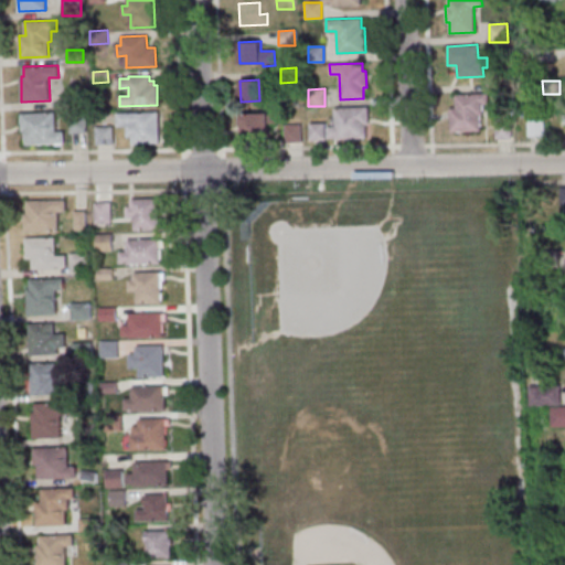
[(64,89),(78,89),(80,105),(64,105),(64,89)]
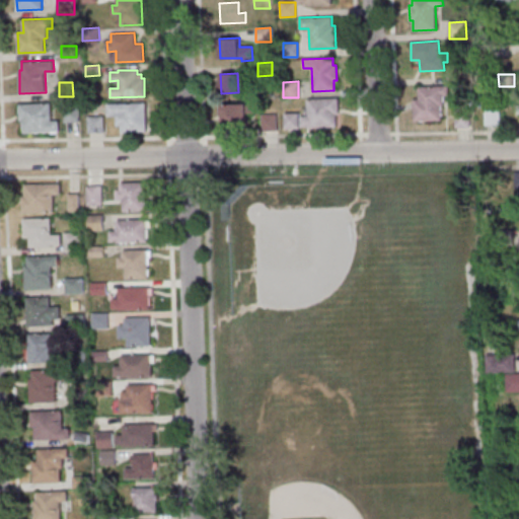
[(418,86),(448,85),(448,94),(442,95),(443,104),(440,104),(440,120),(415,121),(414,100),(419,99),(418,86)]
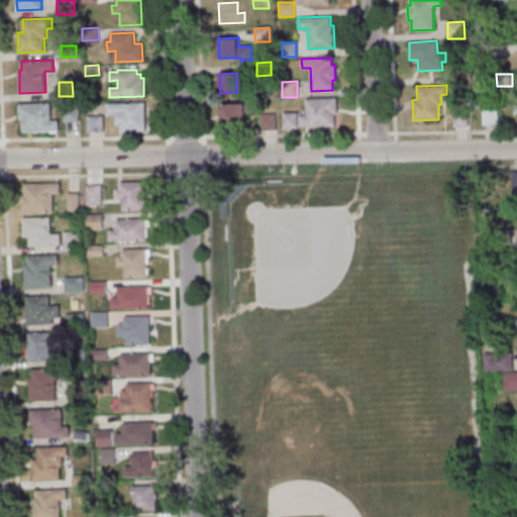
[(335,97),(336,113),(333,113),(333,126),(306,127),(306,125),(300,125),(299,116),(306,116),(305,99),(335,97)]
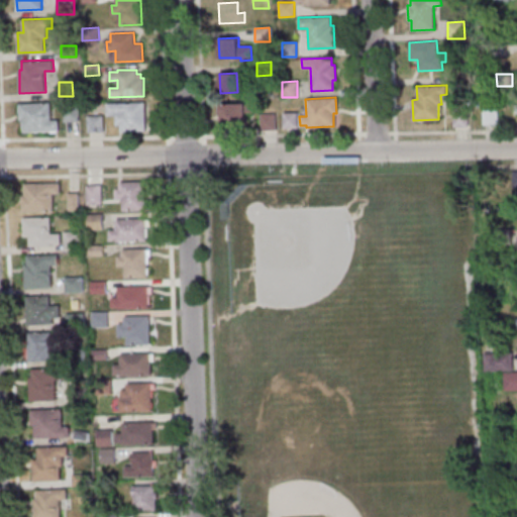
[(77,100),(78,120),(64,121),(63,101),(77,100)]
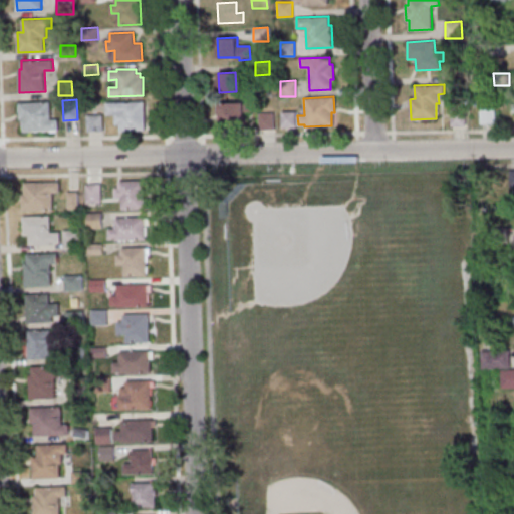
[(58,129),(23,131),(23,117),(20,117),(20,103),(50,101),(51,119),(58,119),(58,129)]
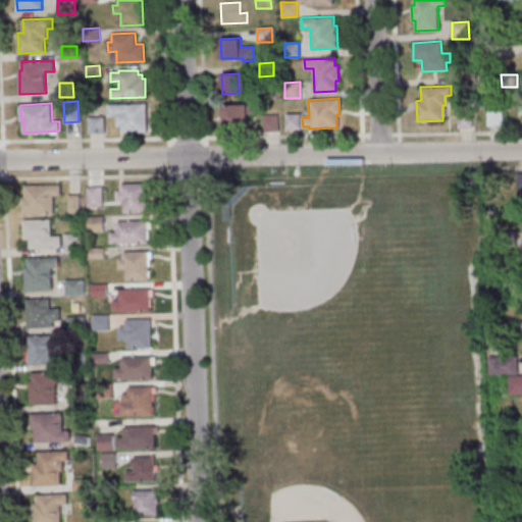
[(107,104),(146,103),(147,132),(121,133),(121,125),(117,125),(116,116),(108,116),(107,104)]
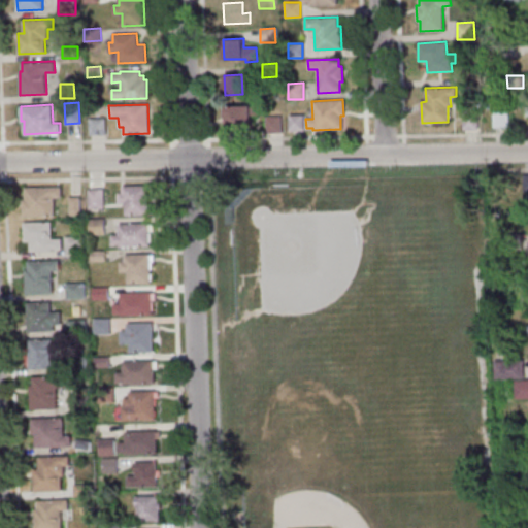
[(252,128),(227,128),(227,117),(226,117),(225,106),(257,105),(257,113),(251,114),(252,128)]
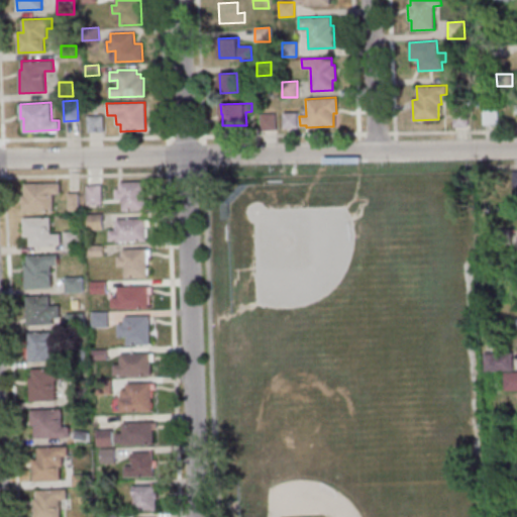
[(483,124),(482,108),(497,107),(497,123),(483,124)]
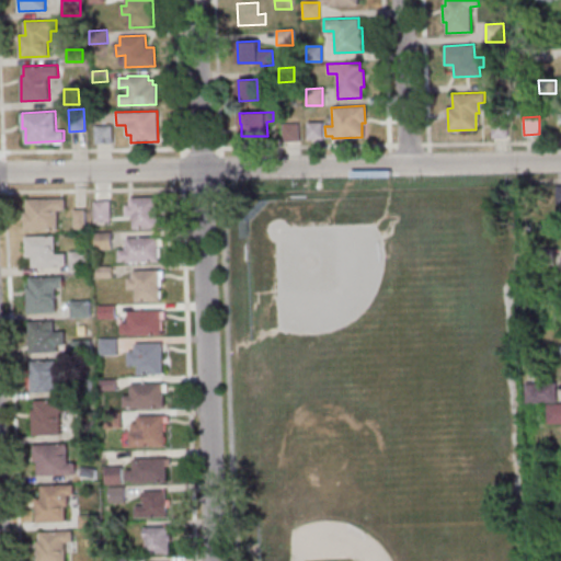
[(490,118),(506,118),(506,137),(491,138),(490,118)]
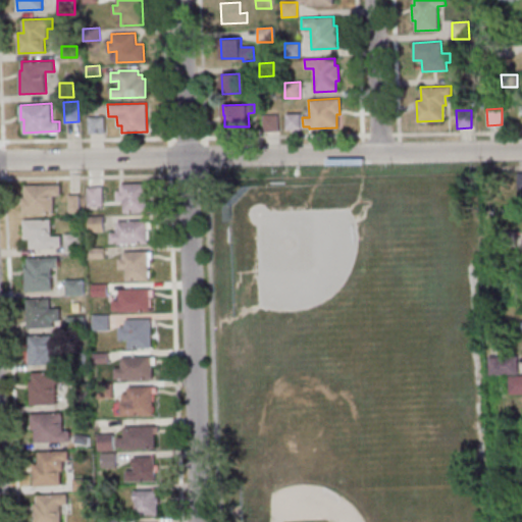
[(300,129),(285,129),(285,114),(299,113),(300,129)]
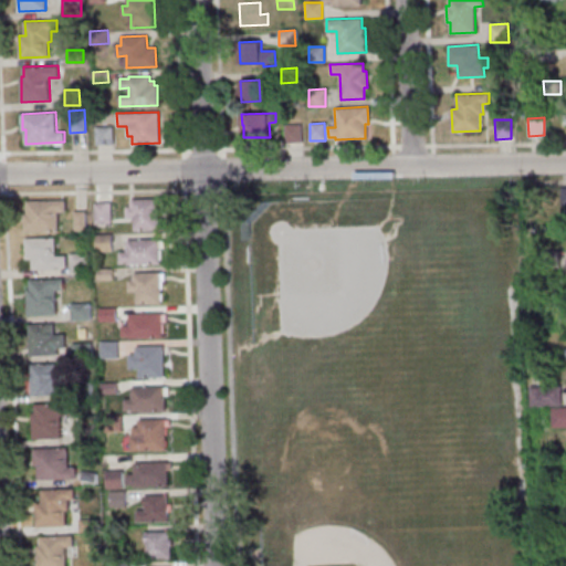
[(301,124),(301,142),(285,143),(284,125),(301,124)]
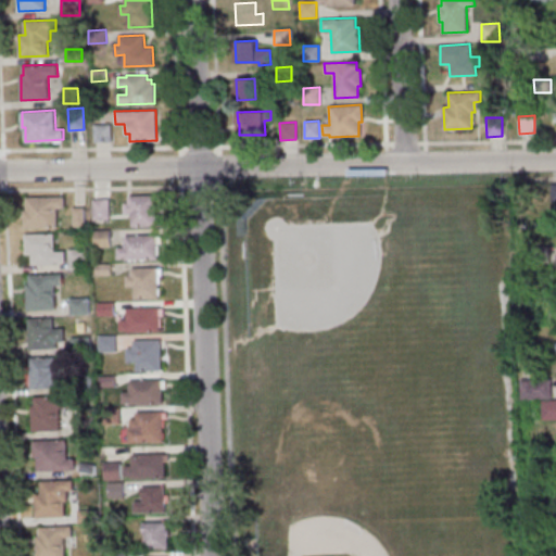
[(93,142),(93,125),(110,124),(110,141),(93,142)]
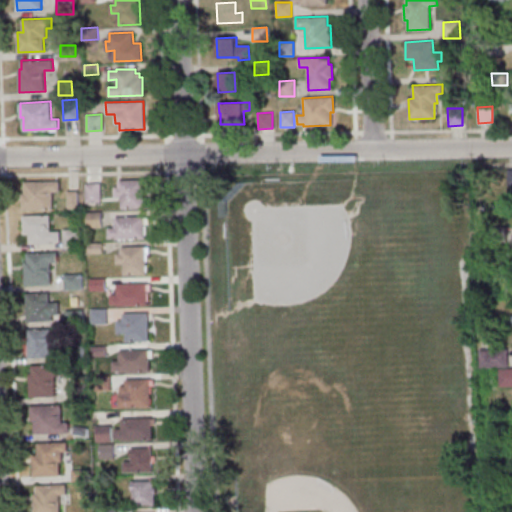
[(25,181),(60,180),(60,191),(52,191),(53,209),(23,209),(23,194),(25,194),(25,181)]
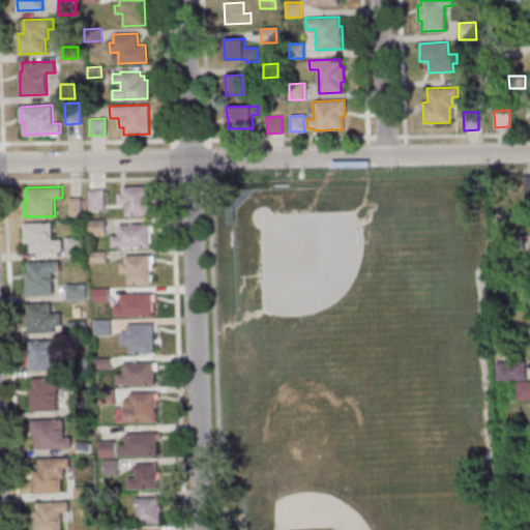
[(125,216),(124,203),(118,203),(117,194),(122,194),(122,186),(147,186),(148,215),(125,216)]
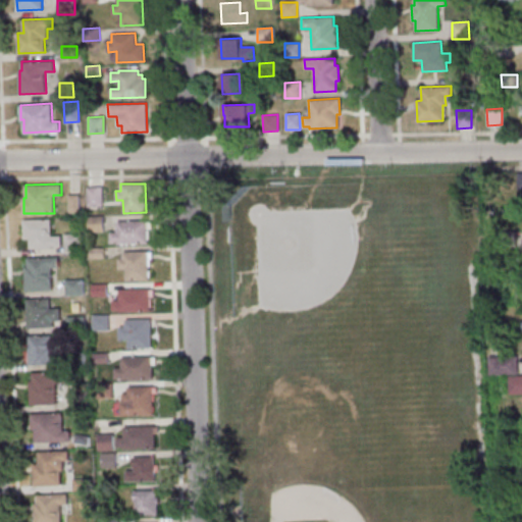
[(87,206),(87,188),(102,187),(102,206),(87,206)]
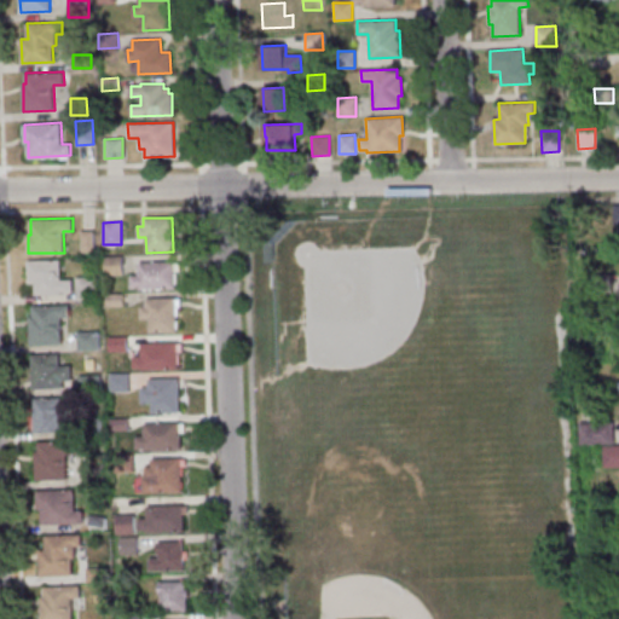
[(80,252),(80,231),(93,231),(93,252),(80,252)]
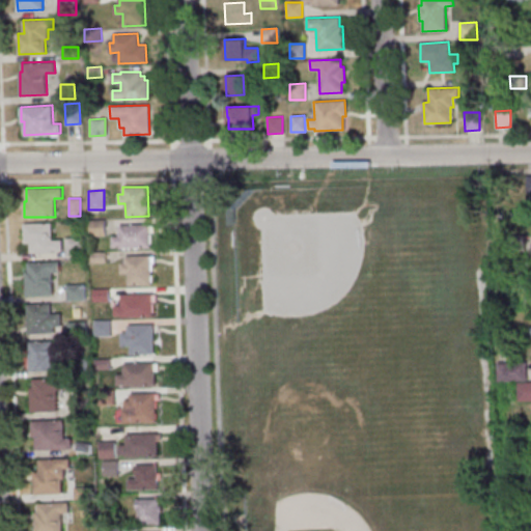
[(105,235),(89,235),(88,220),(104,219),(105,235)]
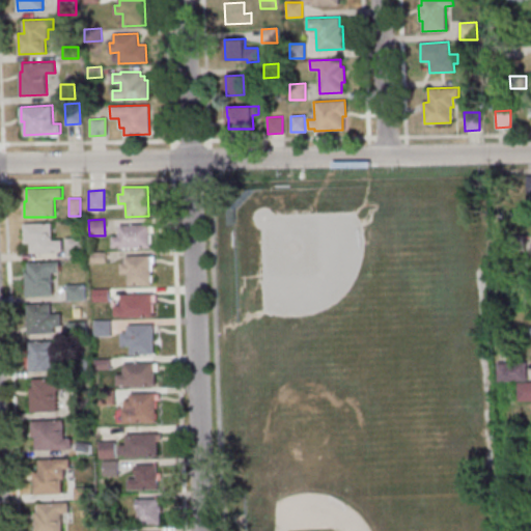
[(52,252),(27,253),(27,247),(24,248),(24,223),(51,222),(52,240),(61,240),(61,249),(52,249),(52,252)]
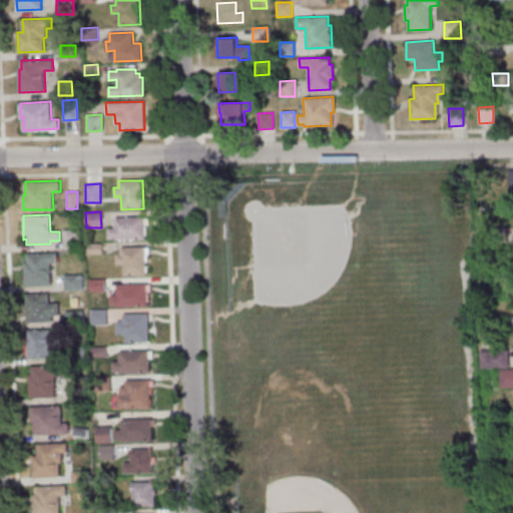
[(144,216),(144,238),(115,239),(115,238),(108,238),(107,228),(115,228),(115,217),(144,216)]
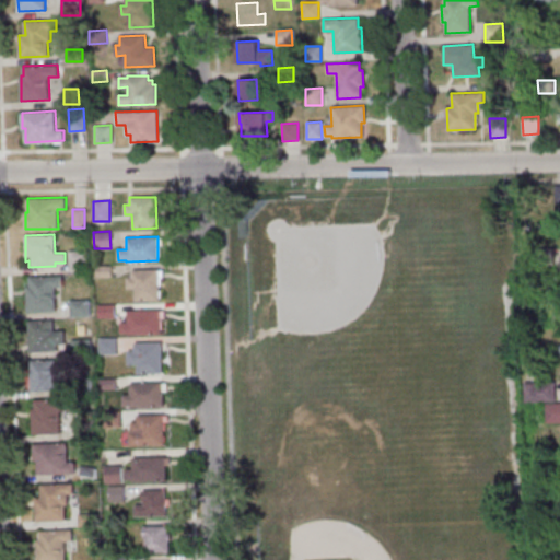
[(534,248),(552,248),(552,264),(535,264),(534,248)]
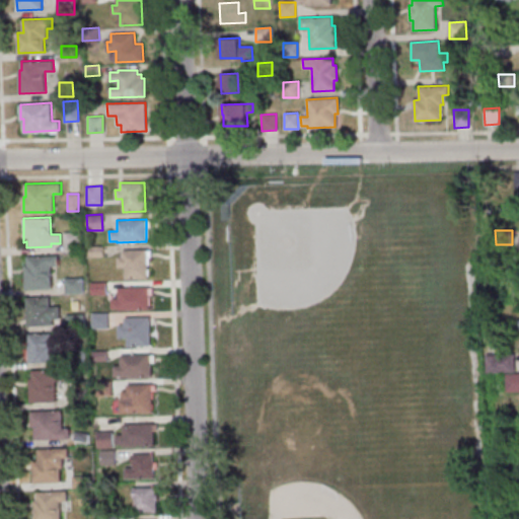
[(80,250),(64,250),(64,232),(80,232),(80,250)]
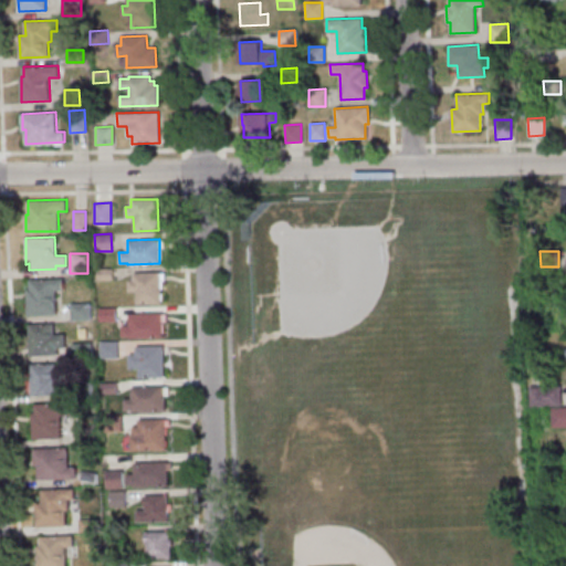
[(112,280),(97,280),(96,269),(112,269),(112,280)]
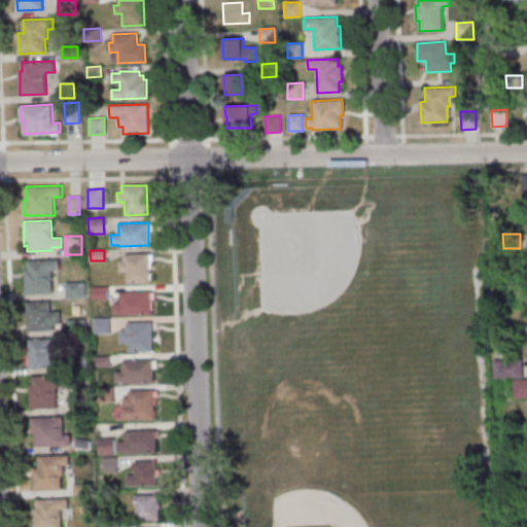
[(149,253),(149,282),(127,283),(127,272),(119,272),(118,260),(124,260),(124,254),(149,253)]
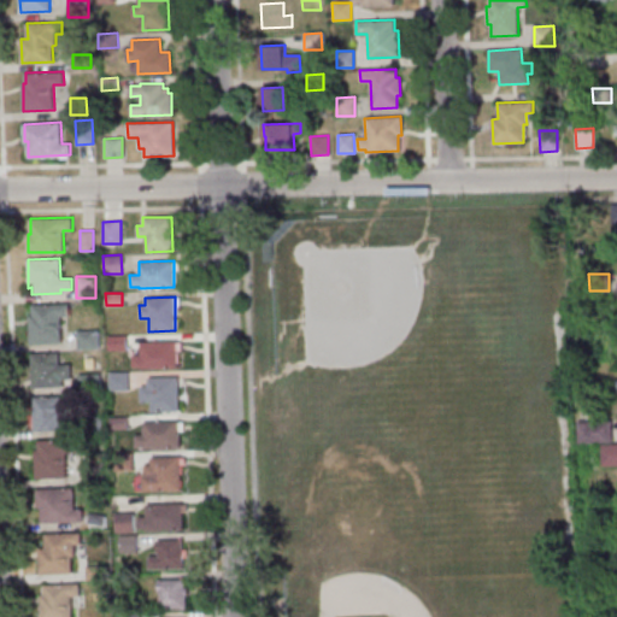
[(69,304),(70,316),(60,316),(60,342),(30,344),(29,315),(33,315),(33,305),(69,304)]
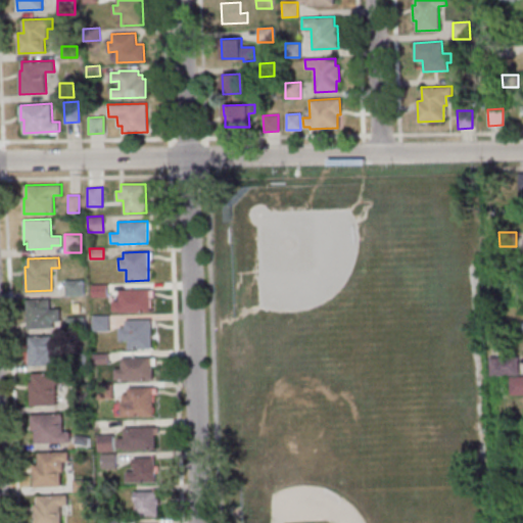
[(83,295),(65,295),(65,281),(83,280),(83,295)]
